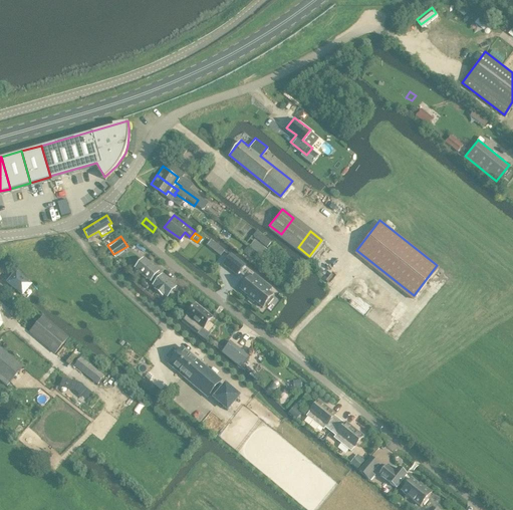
[(210,237),(206,242),(211,246),(215,241),(210,237)]
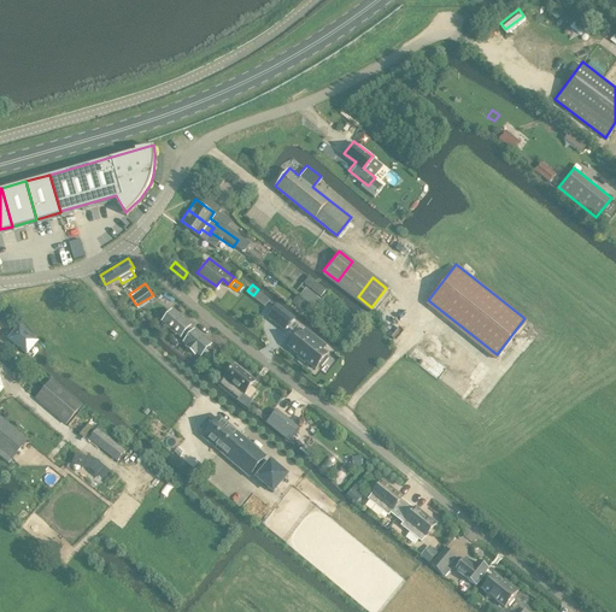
[(275,301),(265,315),(283,328),(293,315),(276,301),(275,301)]
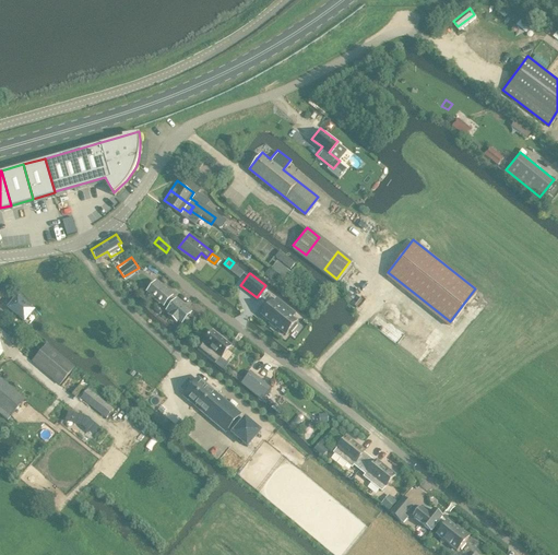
[(163,303),(170,293),(155,279),(146,288),(163,303)]
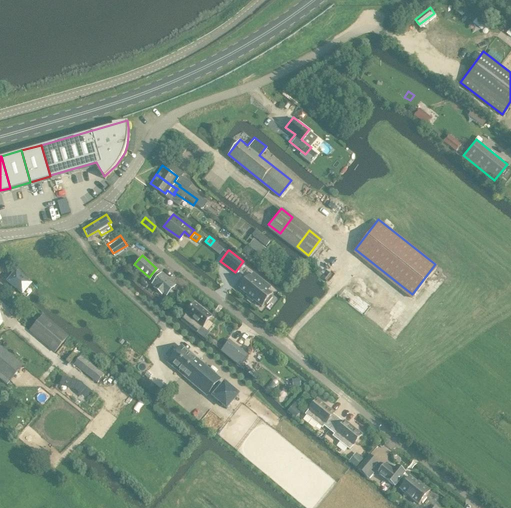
[(30,282),(15,269),(7,280),(22,292),(30,282)]
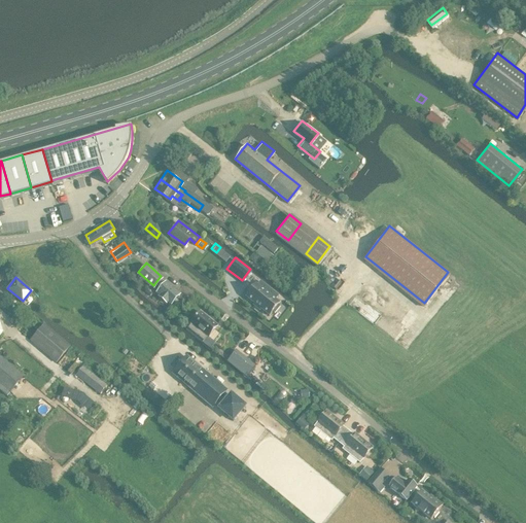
[(245,293),(269,313),(272,308),(274,310),(280,303),(277,302),(279,300),(275,297),(278,292),(259,278),(256,282),(255,281),(254,283),(252,281),(248,287),(250,288),(245,293)]
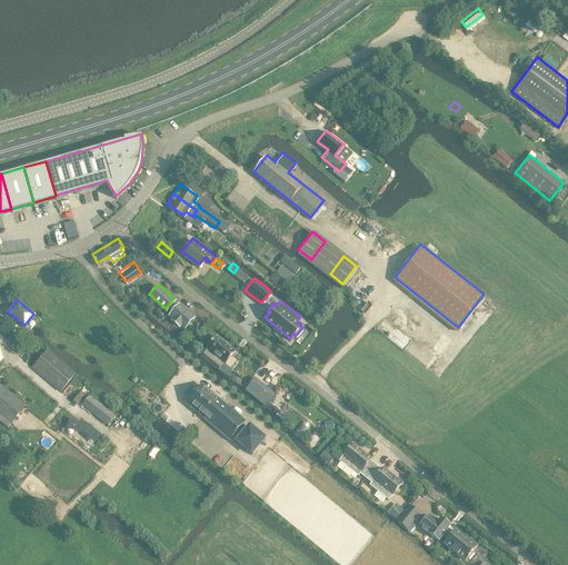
[(178,304),(171,311),(179,318),(186,309),(178,304)]
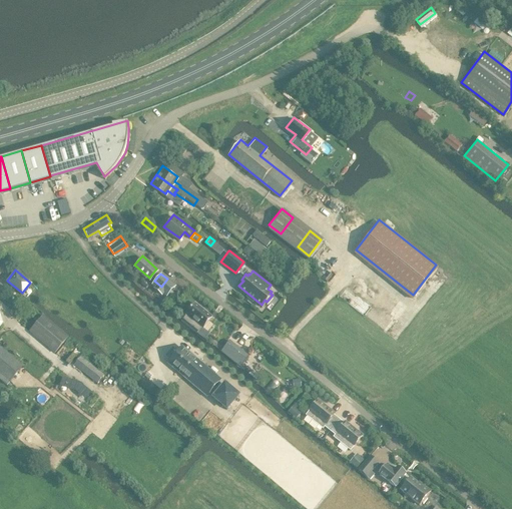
[(194,301),(182,317),(197,329),(200,325),(201,326),(211,314),(194,301)]
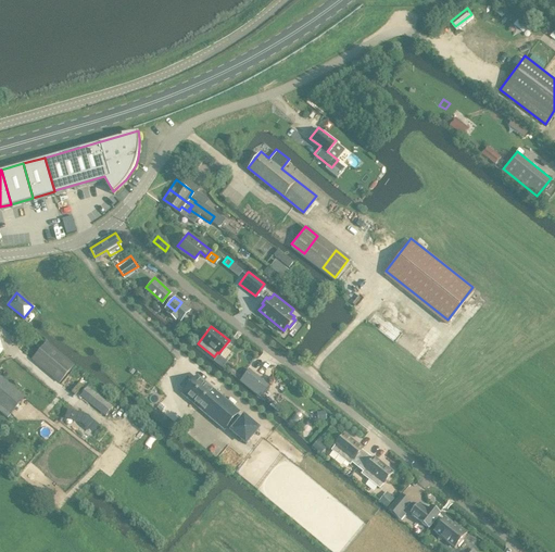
[(46,339),(34,353),(30,356),(59,380),(74,362),(46,339)]
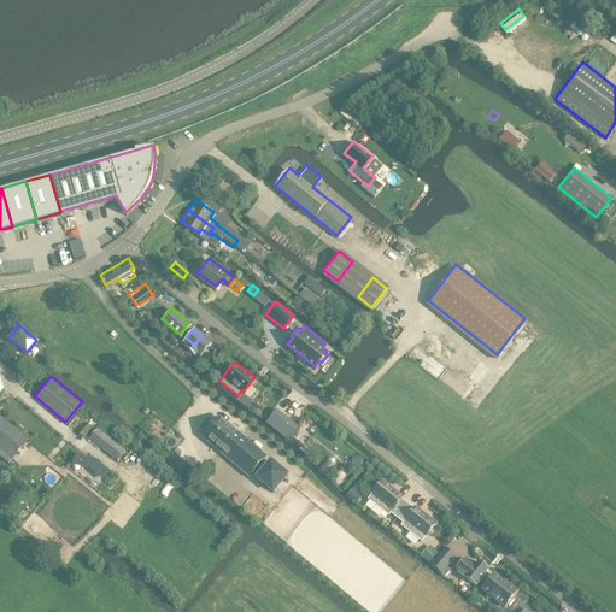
[(282,433),(293,421),(276,406),(265,418),(282,433)]
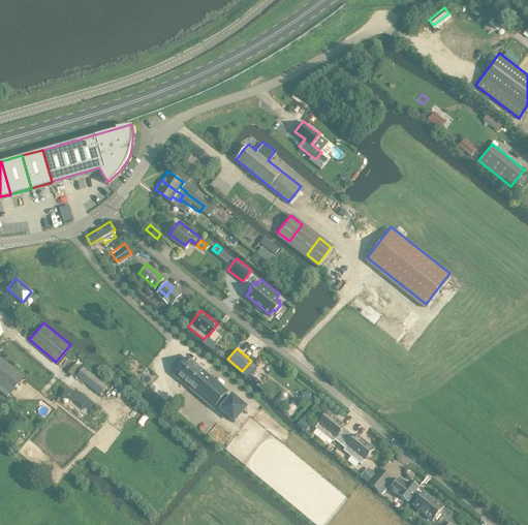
[(23,375),(0,356),(0,390),(6,395),(23,375)]
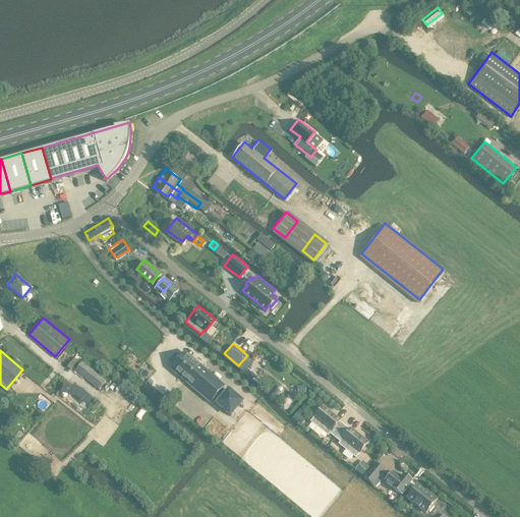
[(170,365),(185,379),(198,363),(183,350),(170,365)]
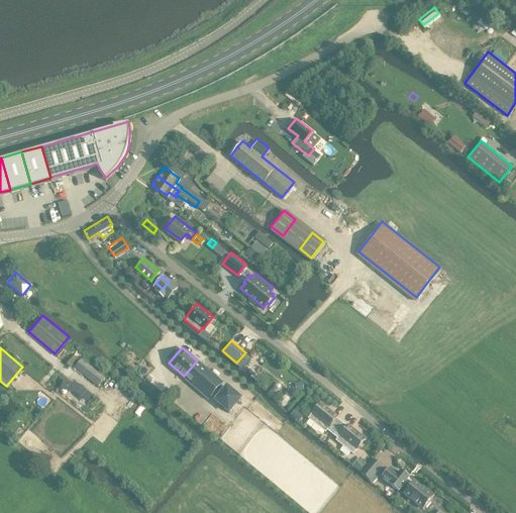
[(104,375),(81,355),(74,365),(97,384),(104,375)]
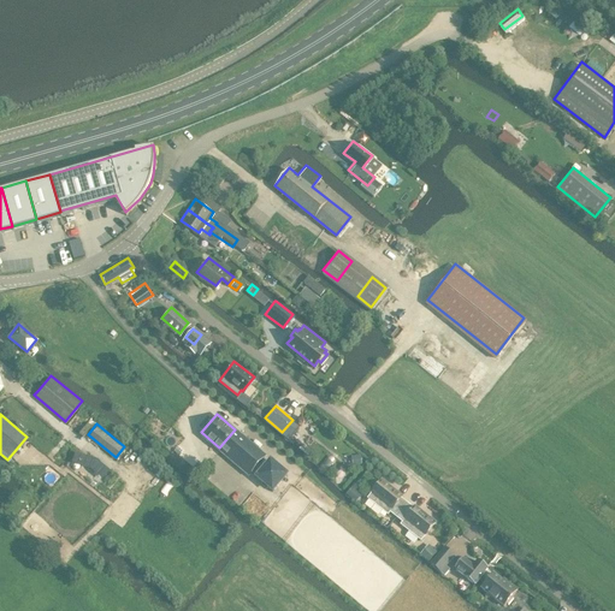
[(248,473),(249,470),(264,454),(235,429),(219,448),(248,473)]
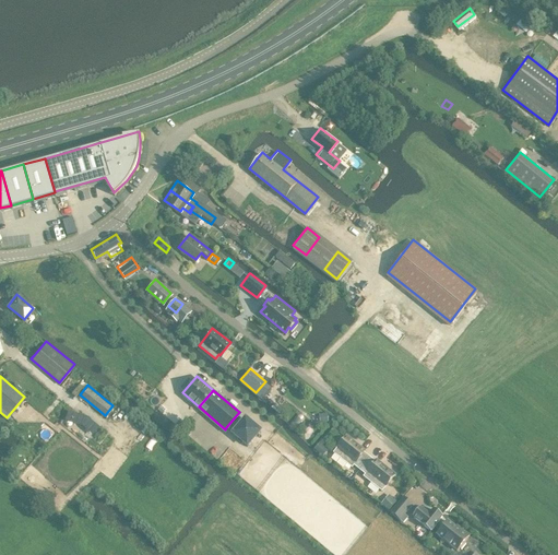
[(245,413),(229,430),(247,445),(261,428),(245,413)]
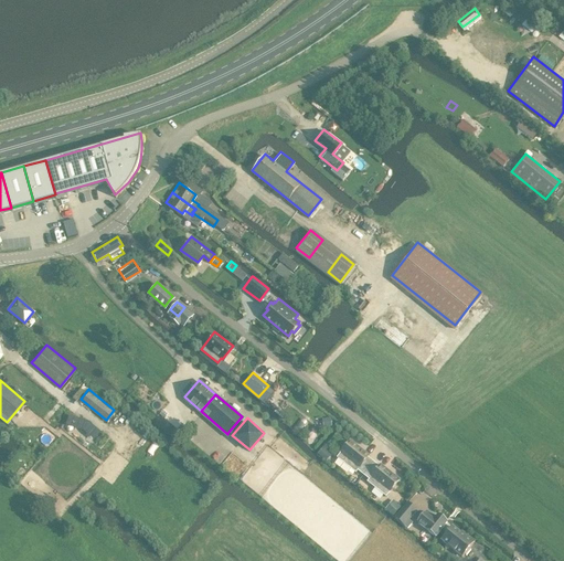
[(357,467),(362,472),(372,459),(366,454),(368,453),(350,438),(337,455),(354,469),(357,467)]
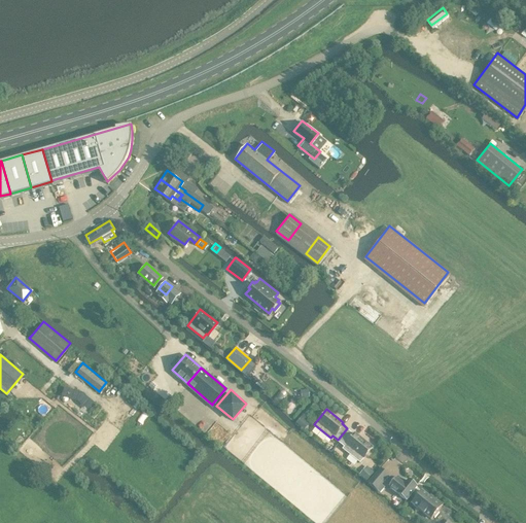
[(353,432),(347,428),(338,440),(344,444),(342,446),(359,460),(372,445),(354,431),(353,432)]
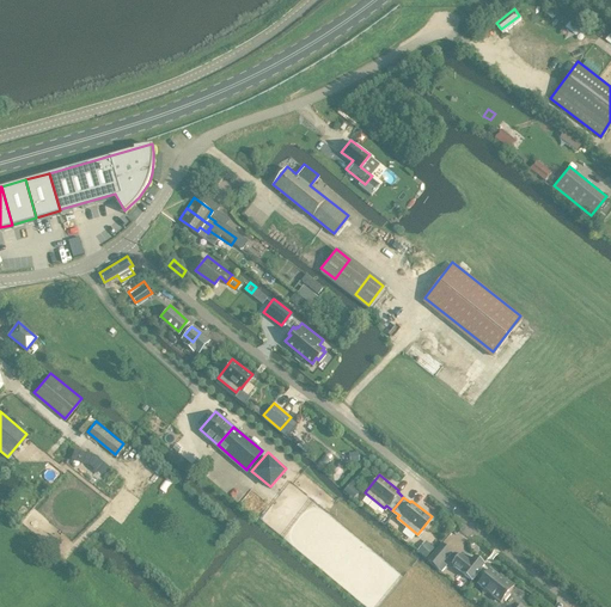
[(425,555),(433,545),(425,537),(416,547),(425,555)]
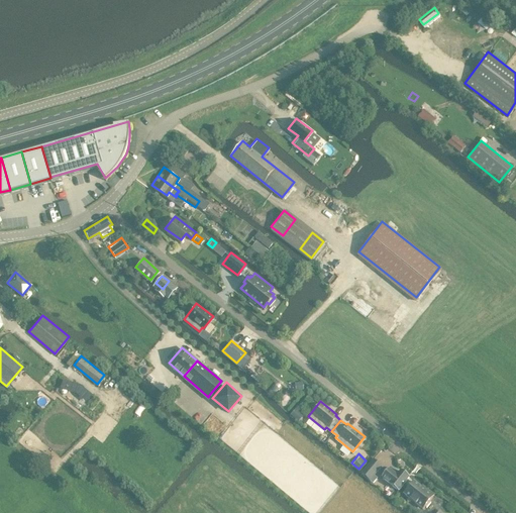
[(359,470),(359,471),(372,481),(377,476),(373,473),(381,464),(372,455),(359,470)]
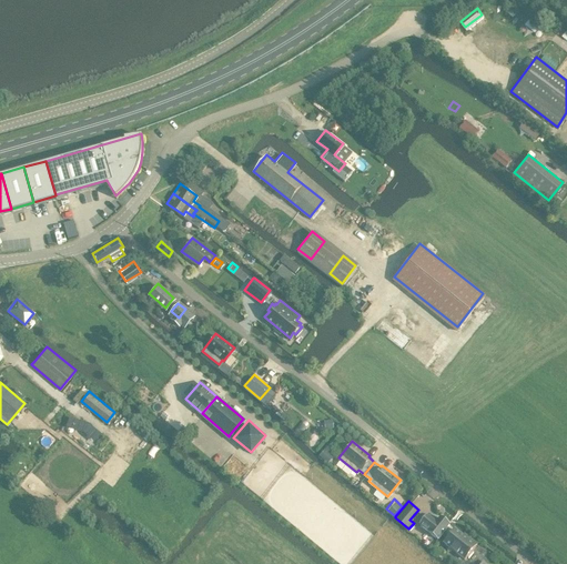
[(418,522),(437,536),(449,522),(439,514),(435,520),(426,513),(418,522)]
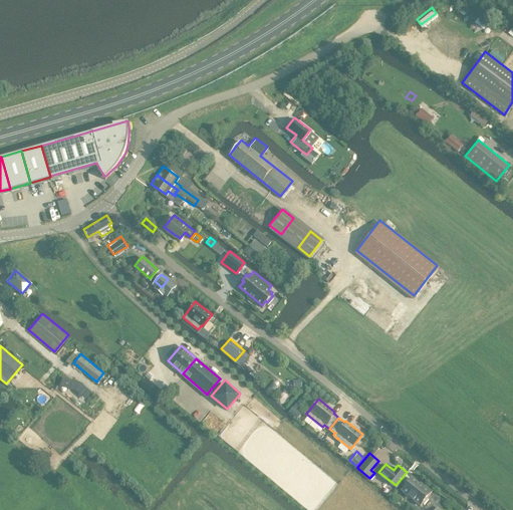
[(420,481),(419,482),(411,475),(400,489),(420,504),(431,490),(420,481)]
